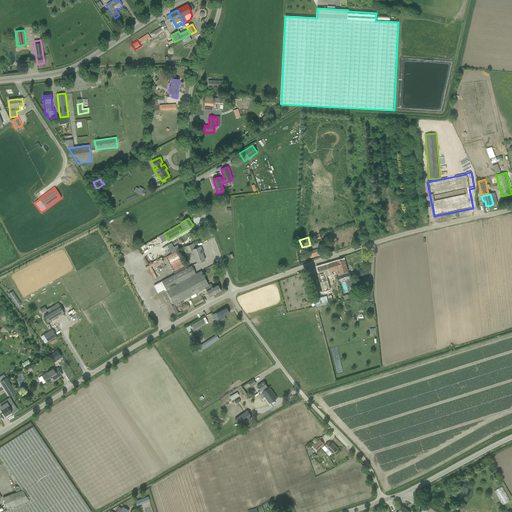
[(197,263),(205,260),(199,247),(195,248),(193,244),(185,247),(187,252),(192,250),(197,263)]
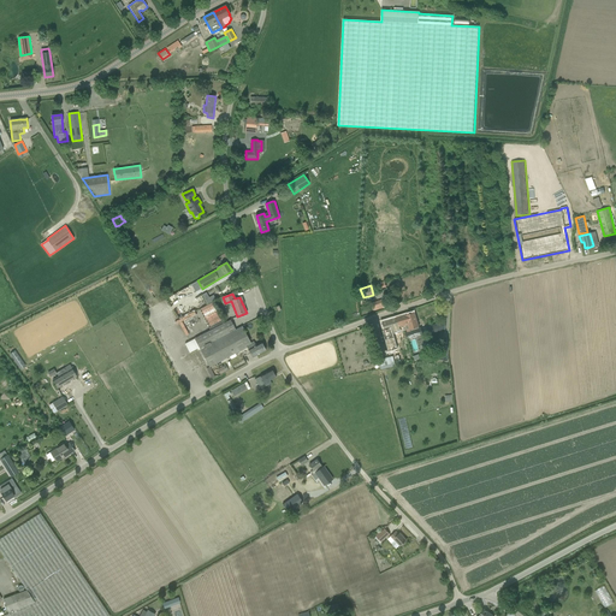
[(374,301),(377,308),(389,306),(388,297),(374,301)]
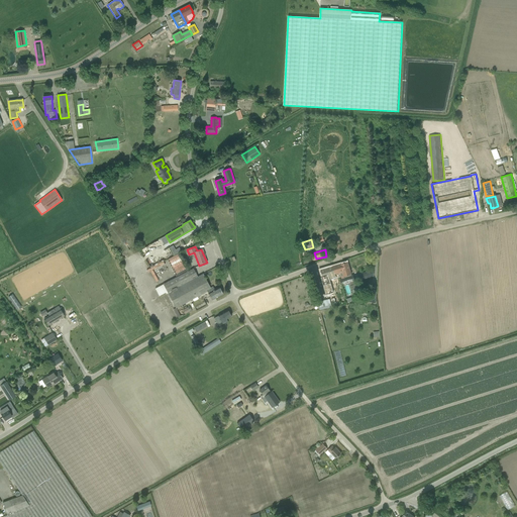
[(176,308),(207,291),(207,290),(211,288),(203,274),(198,276),(193,268),(188,271),(179,253),(176,255),(173,256),(169,259),(177,275),(176,275),(176,277),(163,284),(168,293),(169,294),(176,308)]
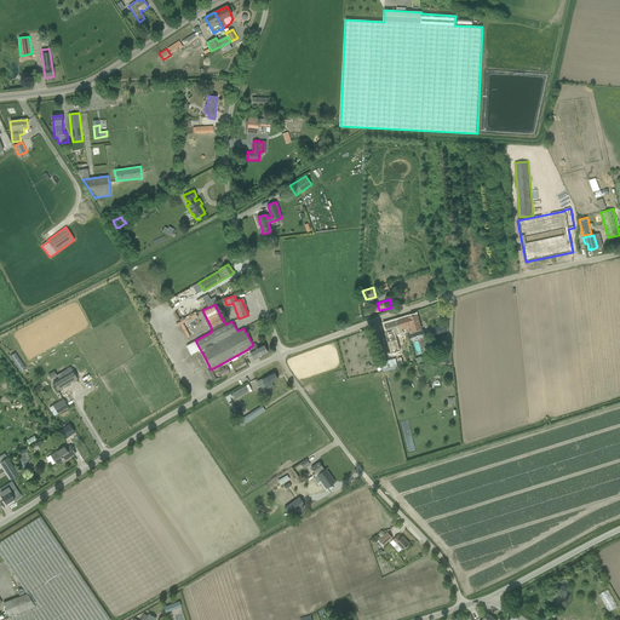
[(184,322),(197,316),(196,314),(179,321),(187,338),(190,337),(184,322)]
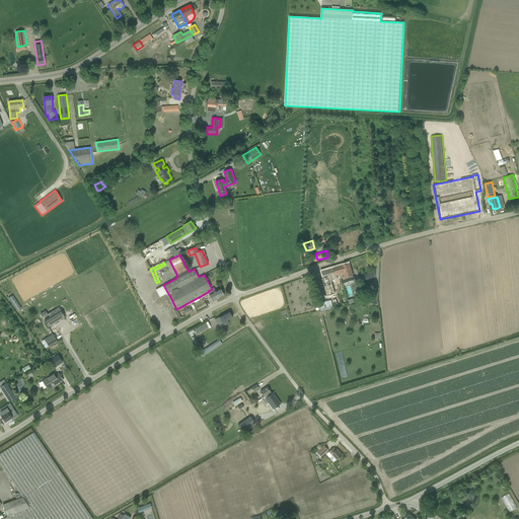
[(342,267),(335,269),(337,276),(342,274),(343,278),(352,276),(353,275),(350,263),(342,266),(342,267)]
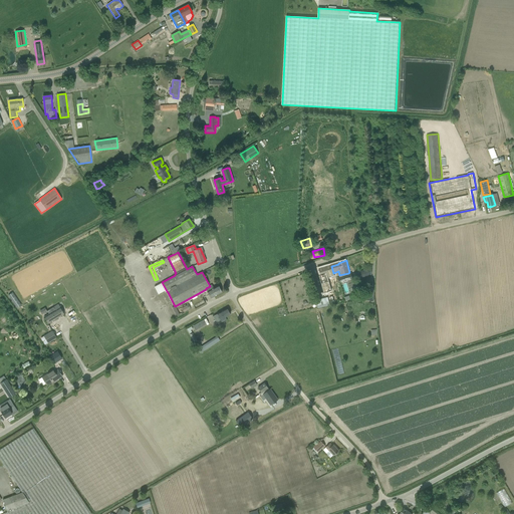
[(334,276),(333,273),(331,266),(331,265),(319,268),(321,275),(326,273),(328,278),(334,276)]
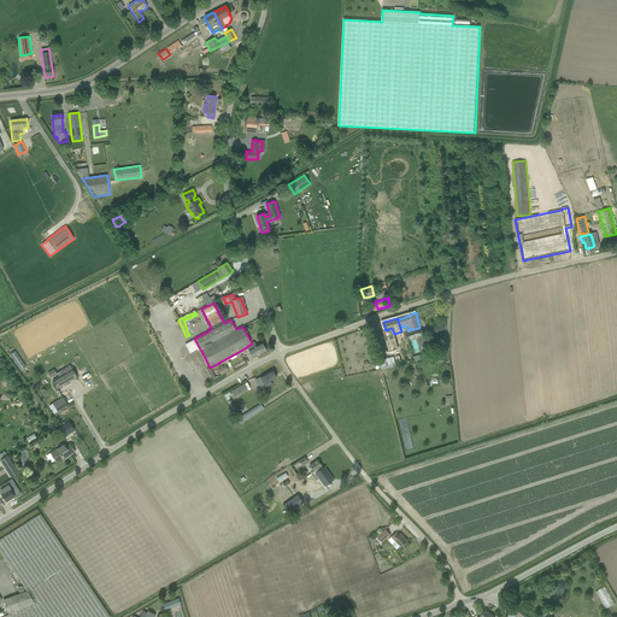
[(407,333),(406,333),(409,340),(417,336),(418,340),(424,338),(423,335),(427,334),(427,336),(445,330),(442,323),(424,329),(425,331),(423,331),(422,328),(419,329),(418,328),(407,330),(407,333)]
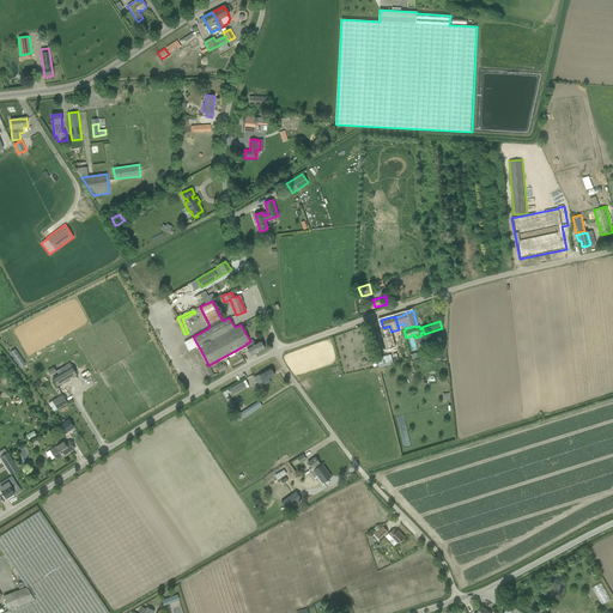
[(395,346),(392,332),(389,326),(383,328),(381,329),(387,350),(395,346)]
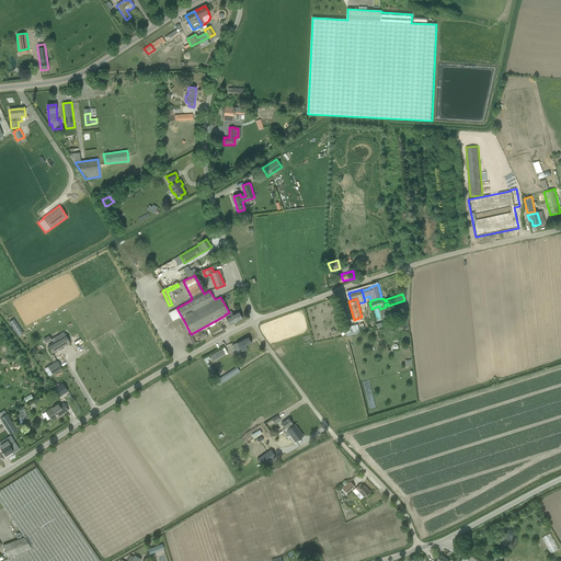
[(180,318),(181,319),(182,318),(176,308),(168,312),(169,313),(173,321),(180,318)]
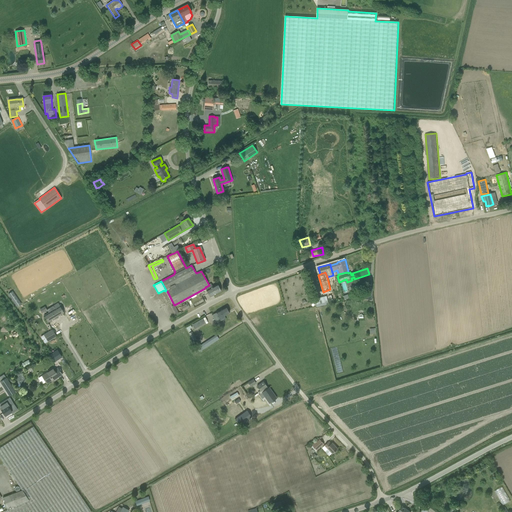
[(205,288),(210,297),(211,296),(211,295),(213,294),(213,295),(221,291),(217,284),(213,286),(211,284),(209,285),(205,287),(205,288)]
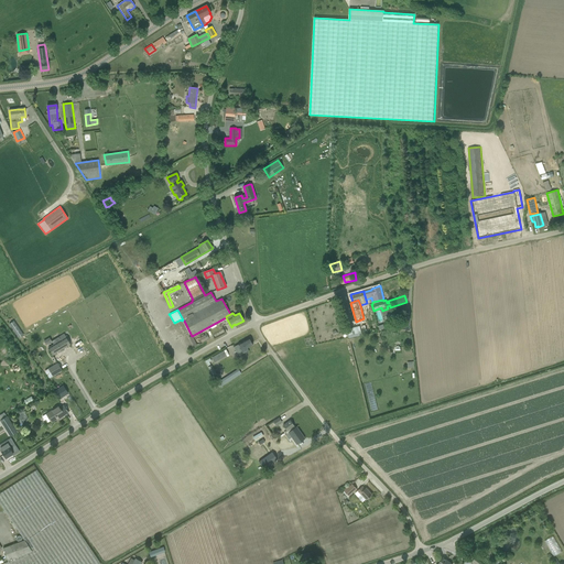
[(19,338),(24,335),(14,321),(9,324),(19,338)]
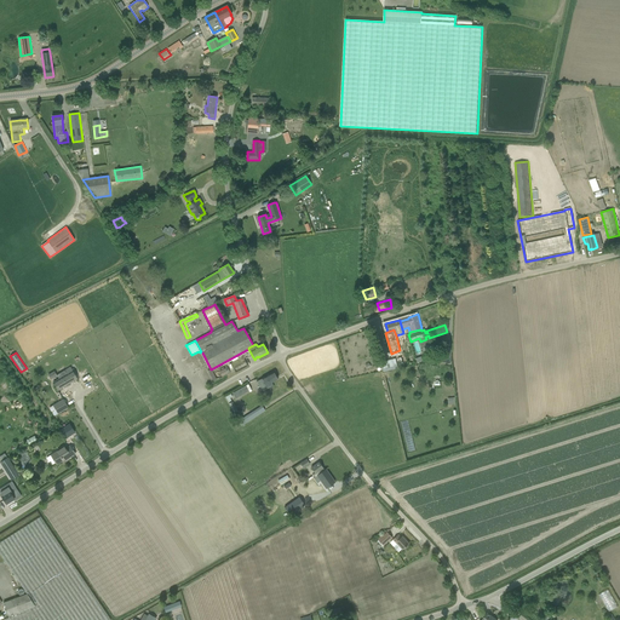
[(53,383),(58,390),(78,379),(70,367),(57,375),(59,379),(53,383)]
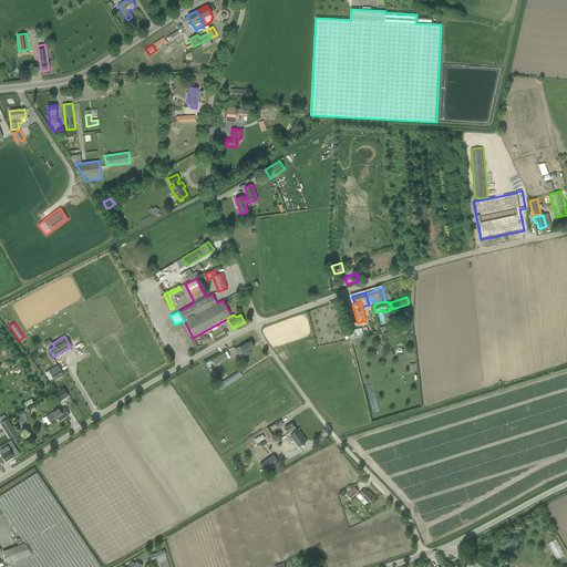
[(249,350),(254,347),(250,340),(239,347),(235,349),(237,352),(240,358),(250,352),(249,350)]
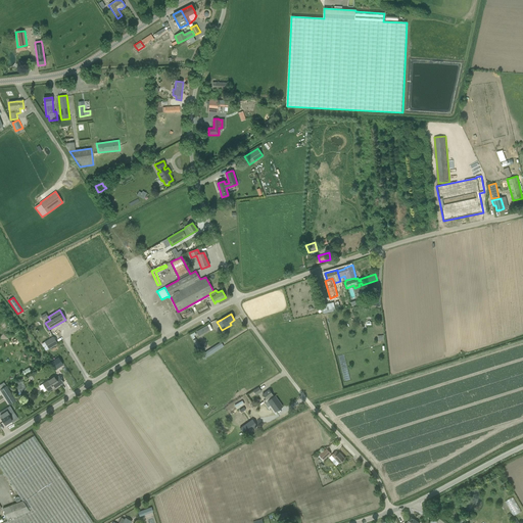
[(210,324),(196,330),(198,335),(212,329),(210,324)]
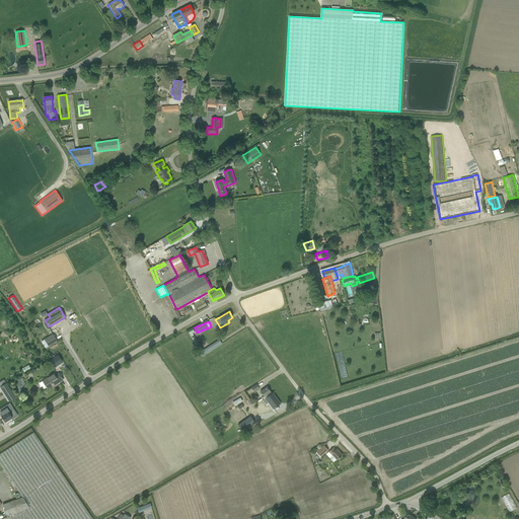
[(57,341),(53,335),(45,340),(49,346),(57,341)]
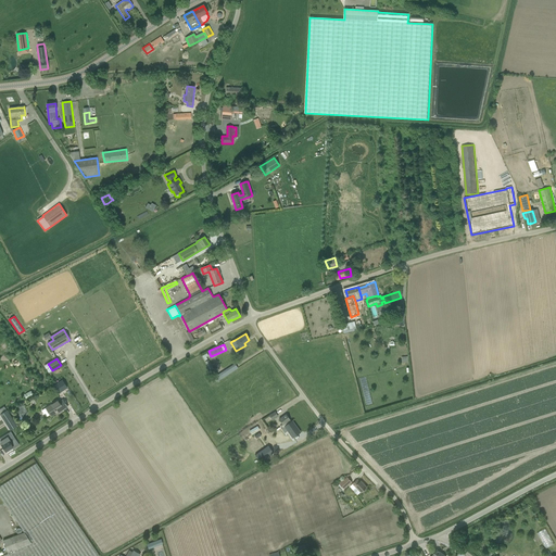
[(226,376),(239,368),(236,363),(223,371),(226,376)]
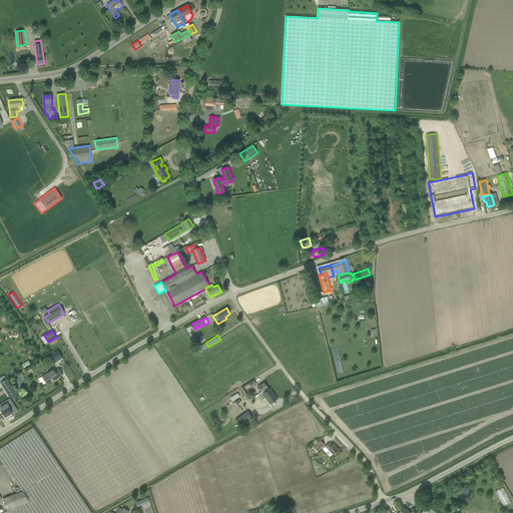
[(53,364),(62,358),(57,351),(48,357),(53,364)]
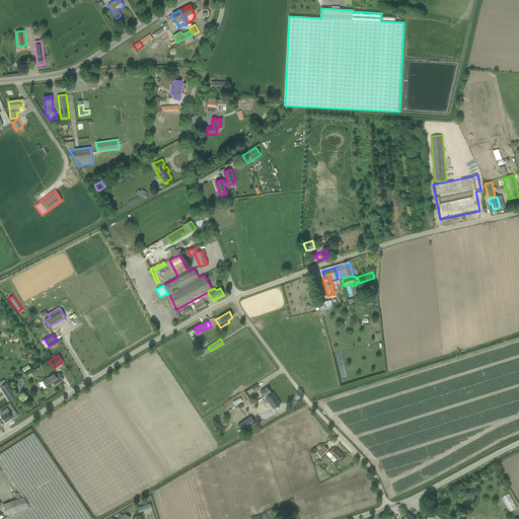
[(43,381),(48,388),(55,383),(56,384),(63,379),(59,373),(55,375),(54,374),(43,381)]
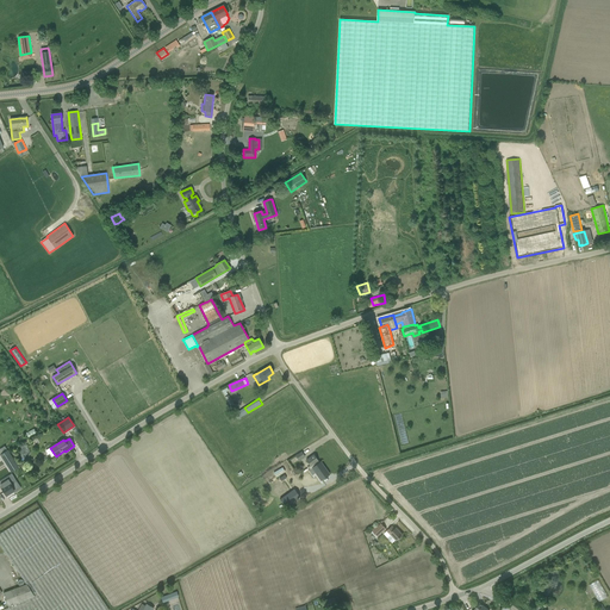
[(0,454),(11,472),(19,467),(7,450),(0,454)]
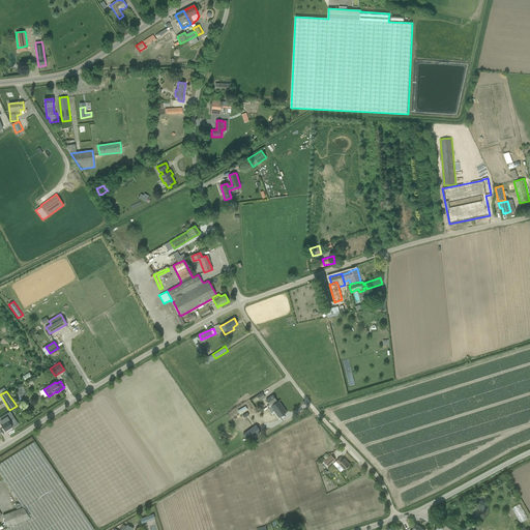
[(256,396),(258,399),(259,401),(265,398),(262,392),(256,396)]
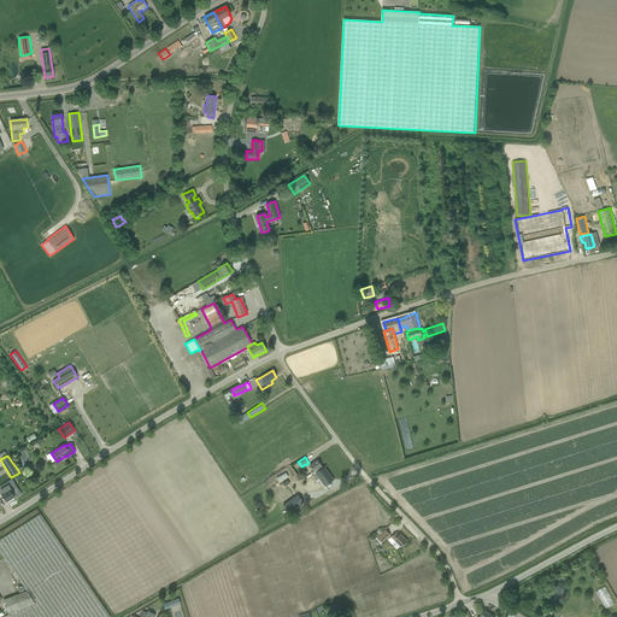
[(318,479),(324,486),(333,480),(329,475),(327,472),(328,472),(324,468),(322,469),(321,466),(322,466),(317,460),(310,465),(313,470),(311,472),(313,475),(316,474),(318,479)]
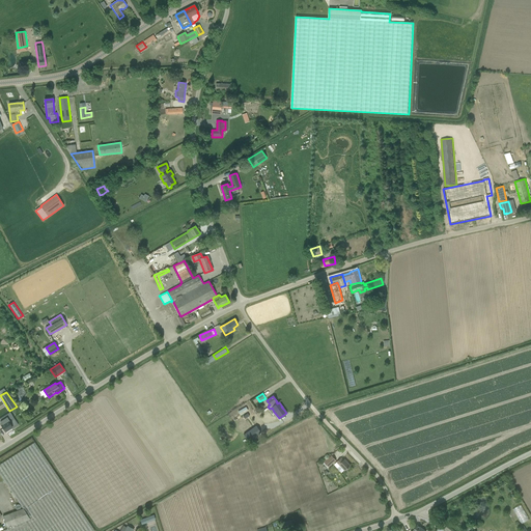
[(238,412),(240,416),(248,411),(246,407),(238,412)]
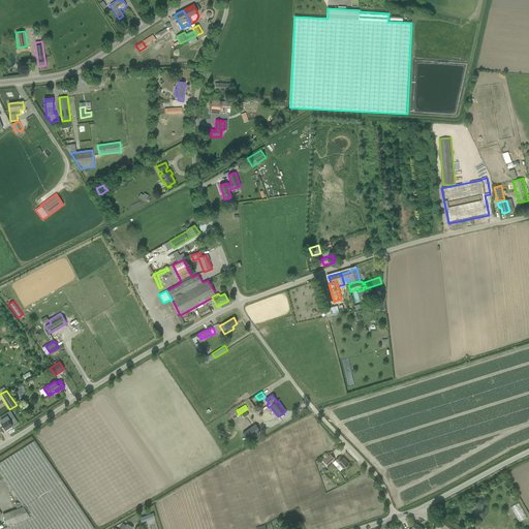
[(18,423),(11,413),(3,417),(5,421),(1,423),(5,430),(11,426),(12,426),(18,423)]
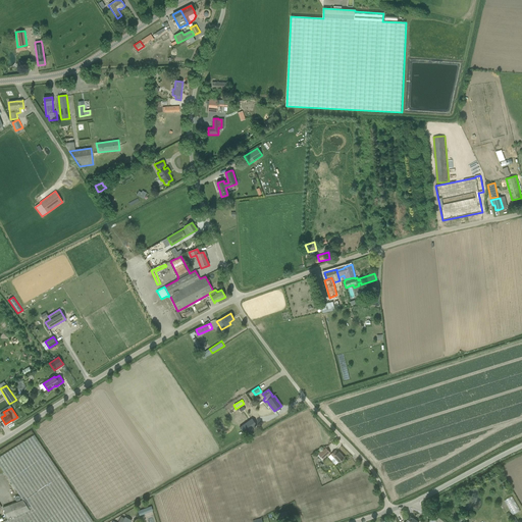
[(256,425),(252,418),(239,427),(244,434),(256,425)]
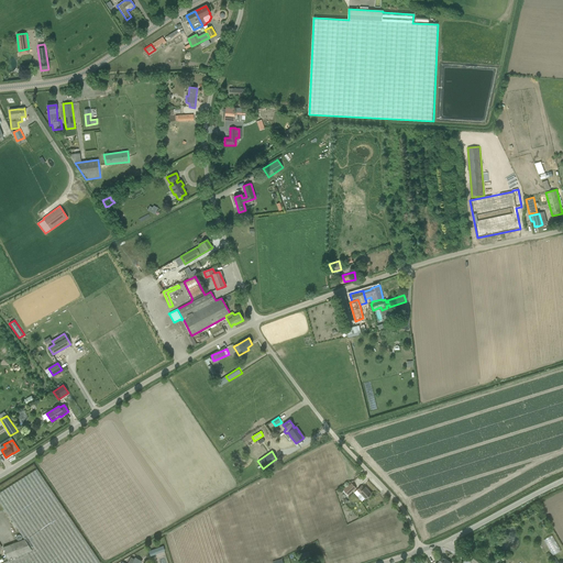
[(100,562),(36,468),(0,492),(0,503),(24,539),(3,548),(4,550),(3,551),(3,552),(4,552),(8,561),(0,562),(100,562)]
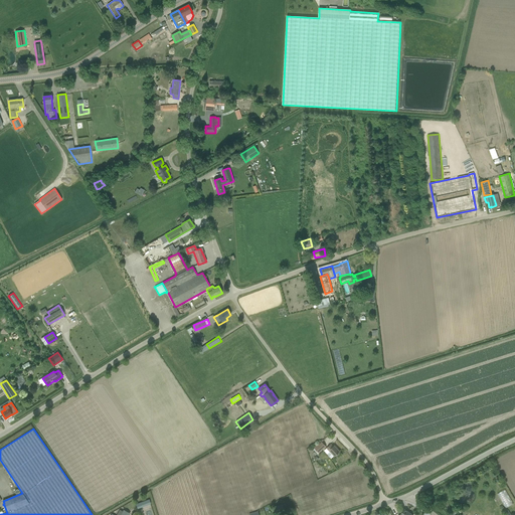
[(319,453),(322,450),(326,447),(322,442),(318,446),(317,445),(314,447),(315,449),(319,453)]
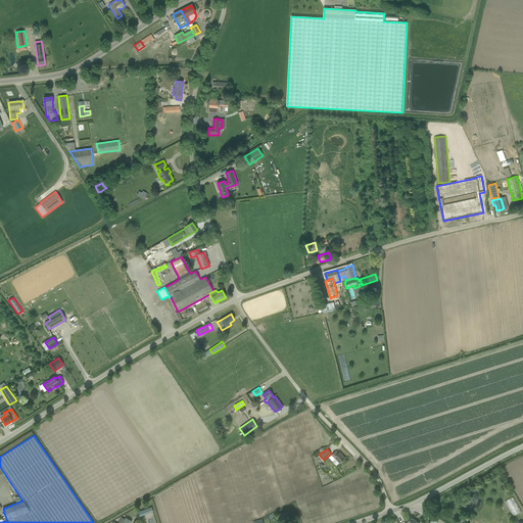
[(343,461),(345,459),(339,453),(338,454),(336,452),(331,456),(334,460),(332,461),(336,466),(339,463),(340,464),(341,463),(341,464),(344,462),(343,461)]
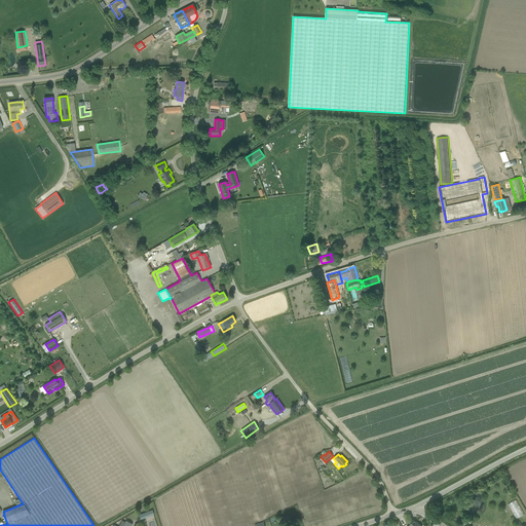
[(139,515),(141,520),(150,516),(148,512),(139,515)]
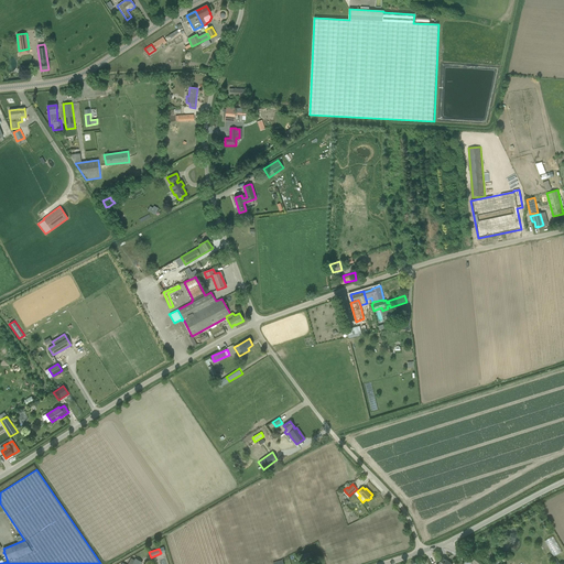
[(311,559),(308,553),(300,555),(302,562),(311,559)]
